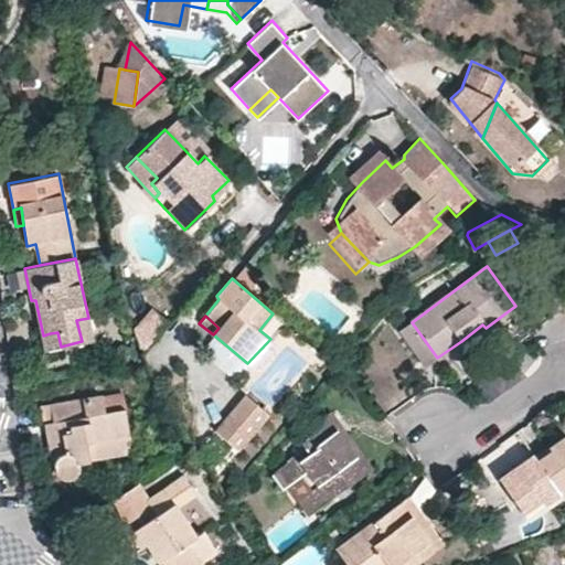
[(88,318),(76,320),(82,341),(91,340),(92,338),(88,318)]
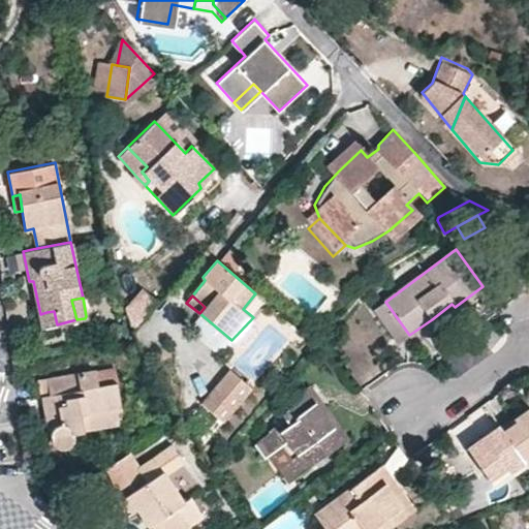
[(385,302),(375,308),(400,341),(409,335),(385,302)]
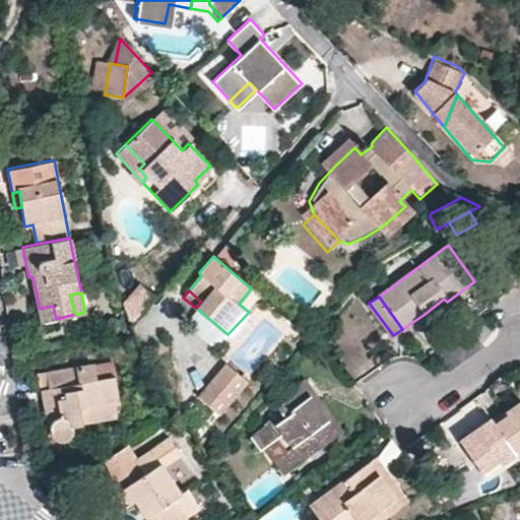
[(425,317),(429,320),(449,305),(447,302),(444,299),(425,314),(425,317)]
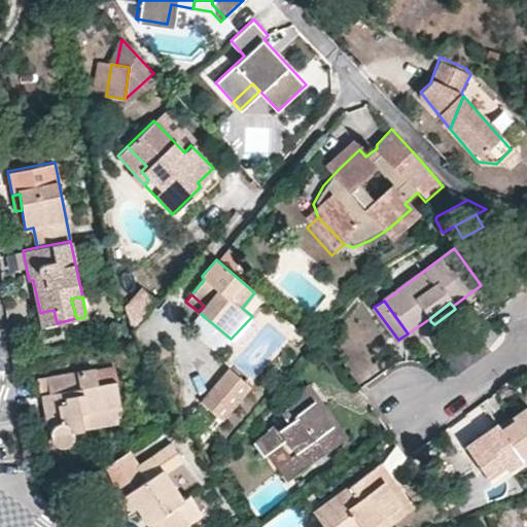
[(40,313),(43,326),(57,323),(54,310),(46,311),(40,313)]
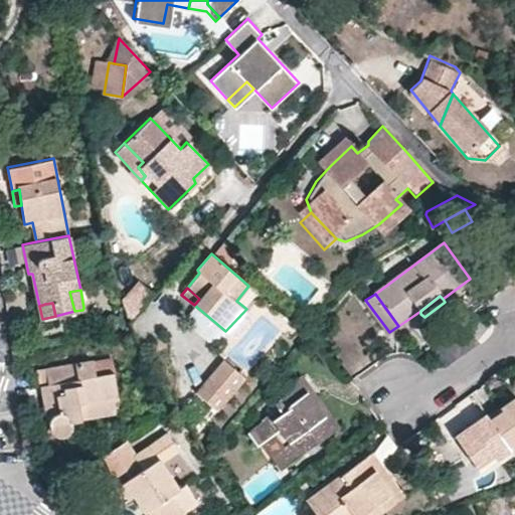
[(296,334),(300,329),(289,320),(285,325),(296,334)]
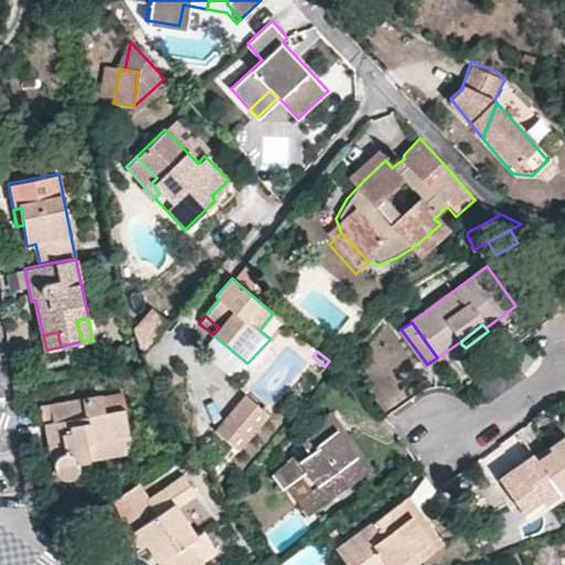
[(270,415),(246,393),(193,450),(217,473),(270,415)]
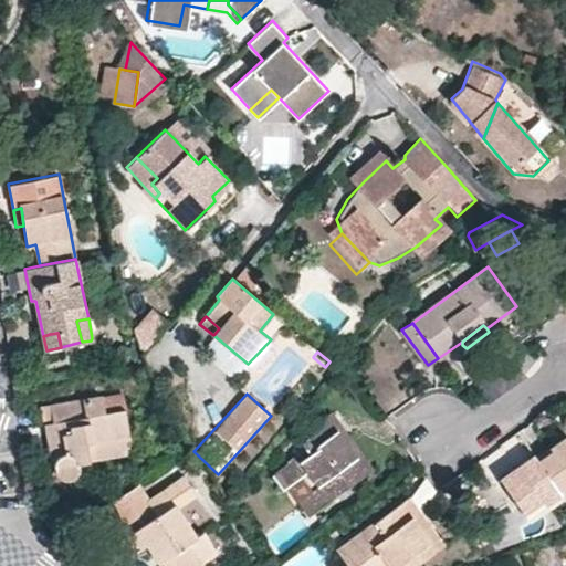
[(88,451),(87,442),(129,435),(125,409),(105,411),(103,397),(51,406),(52,421),(55,432),(49,435),(53,469),(55,472),(62,477),(66,477),(73,475),(75,472),(79,467),(79,463),(90,461),(88,451)]
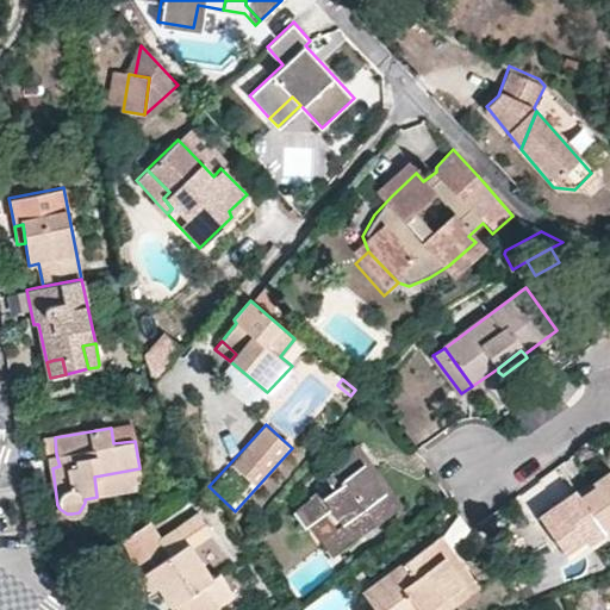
[(388,486),(355,443),(325,479),(332,486),(362,464),(383,491),(388,486)]
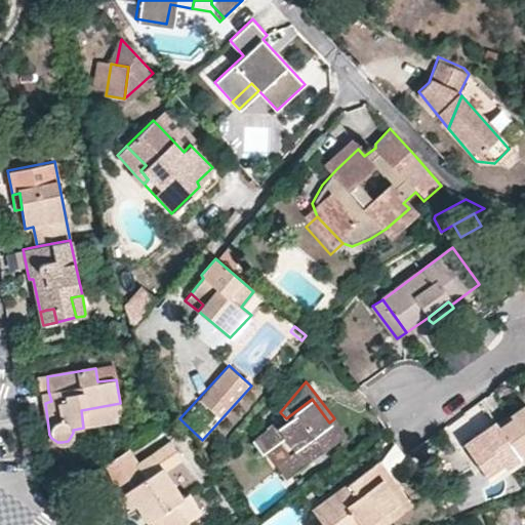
[(48,391),(42,391),(45,403),(51,401),(48,391)]
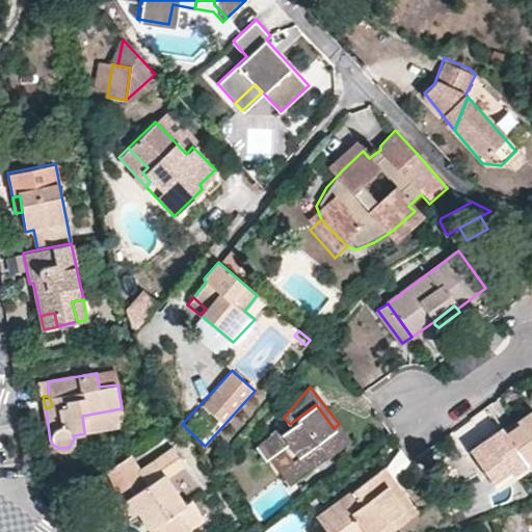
[(269,458),(283,448),(292,460),(286,466),(296,479),(350,440),(339,424),(334,428),(316,404),(290,424),(257,449),(264,459),(266,459),(269,458)]
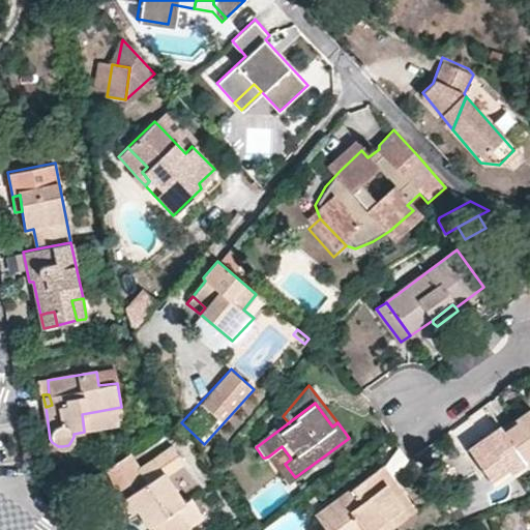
[(82,414),(83,422),(122,415),(121,407),(82,414)]
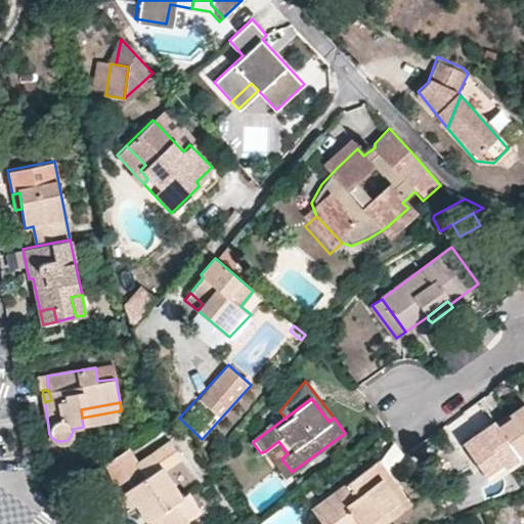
[(523,404),(497,424),(494,421),(479,431),(482,435),(466,448),(485,475),(503,462),(506,466),(523,452),(523,404)]
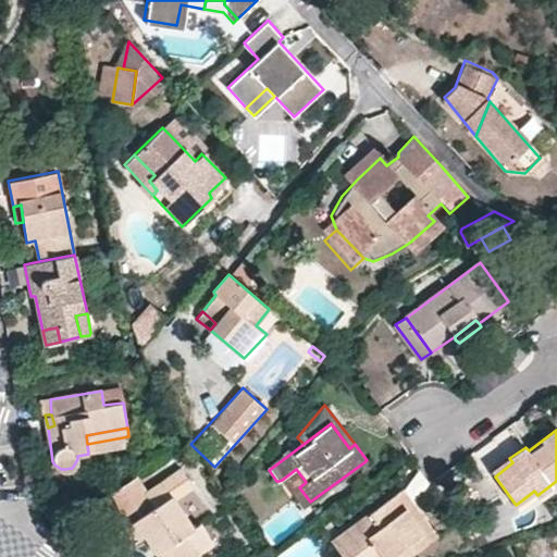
[(491,471),(495,477),(512,462),(509,458),(491,471)]
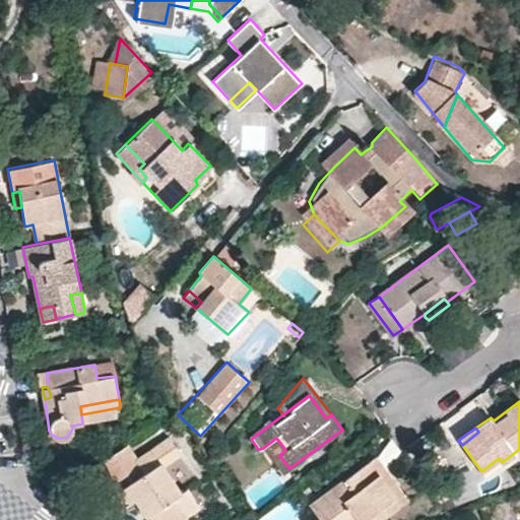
[(138,503),(147,517),(156,510),(163,519),(187,519),(184,515),(199,506),(188,488),(180,493),(161,465),(181,454),(171,438),(136,460),(144,472),(114,493),(126,510),(138,503)]
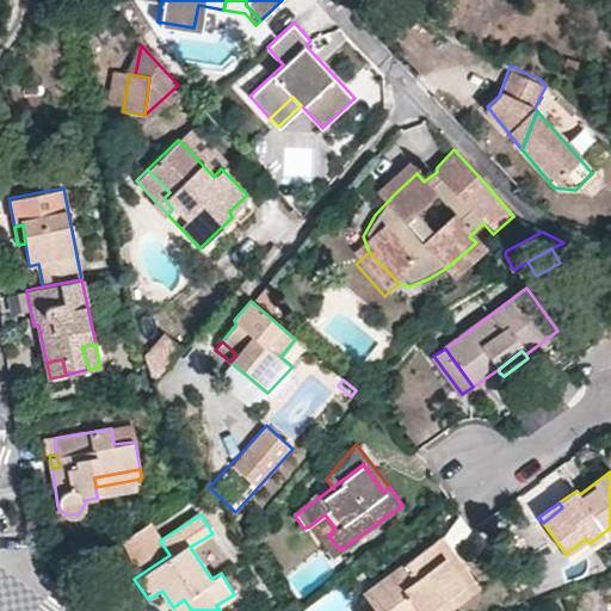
[(340,550),(328,535),(335,529),(325,514),(309,526),(332,557),(340,550)]
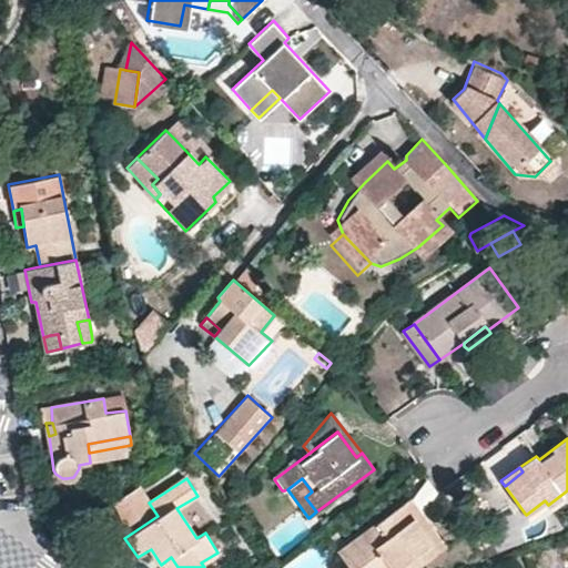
[(429,482),(413,495),(422,506),(438,493),(429,482)]
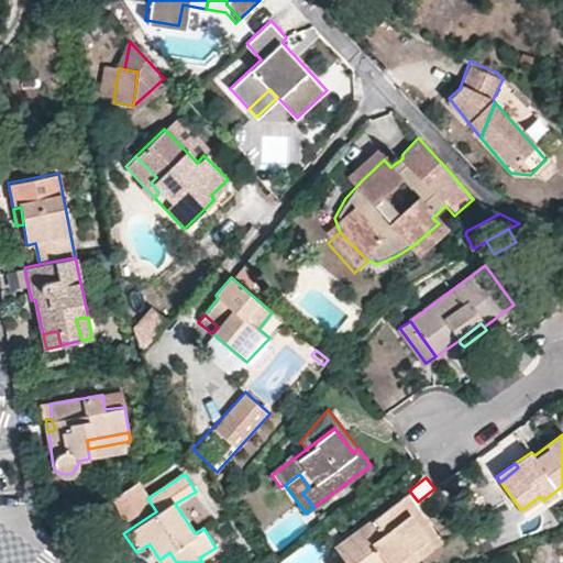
[(335,545),(348,562),(411,562),(433,549),(409,515),(418,510),(407,494),(335,545)]
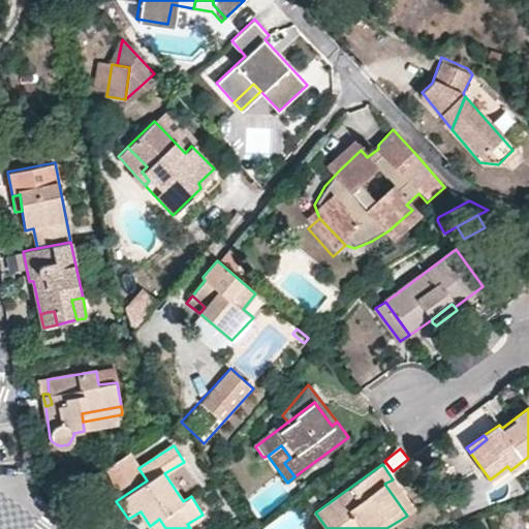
[(393,479),(384,484),(407,516),(414,509),(393,479)]
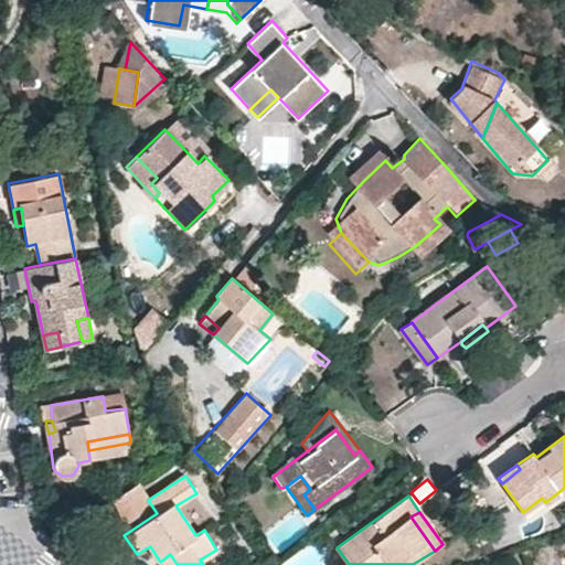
[(177,564),(170,554),(160,562),(162,564),(177,564)]
